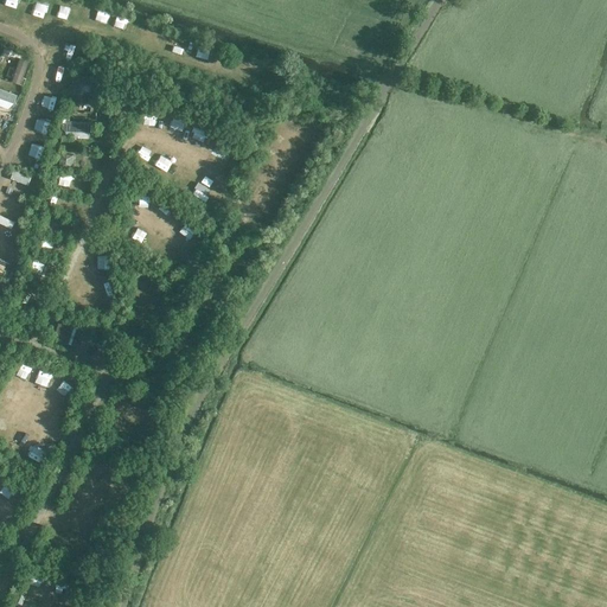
[(58,1),(56,11),(66,13),(69,4),(58,1)]
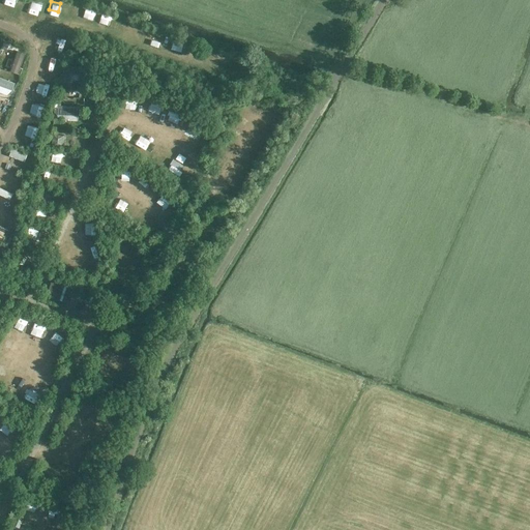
[(86,8),(83,18),(93,21),(96,11),(86,8)]
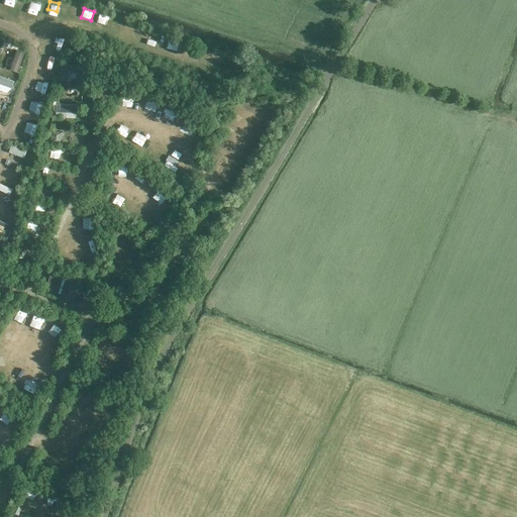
[(96,15),(93,24),(100,26),(103,18),(96,15)]
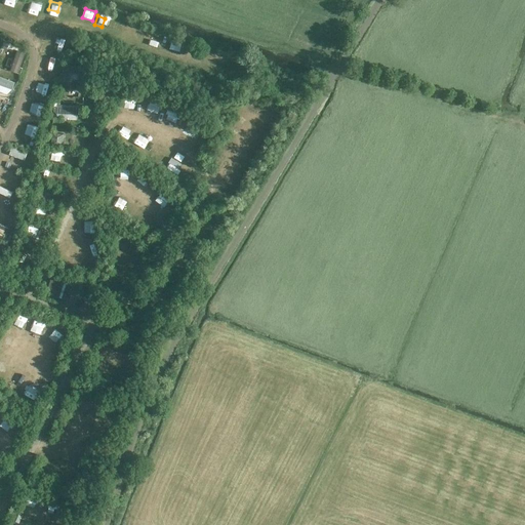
[(125,26),(123,36),(133,38),(136,29),(125,26)]
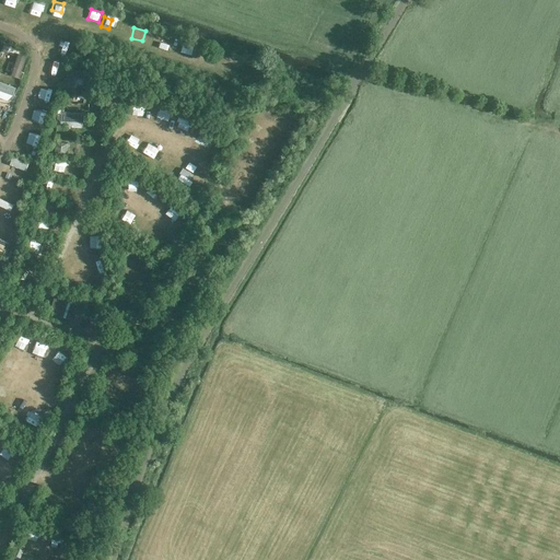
[(154,35),(151,44),(162,47),(164,38),(154,35)]
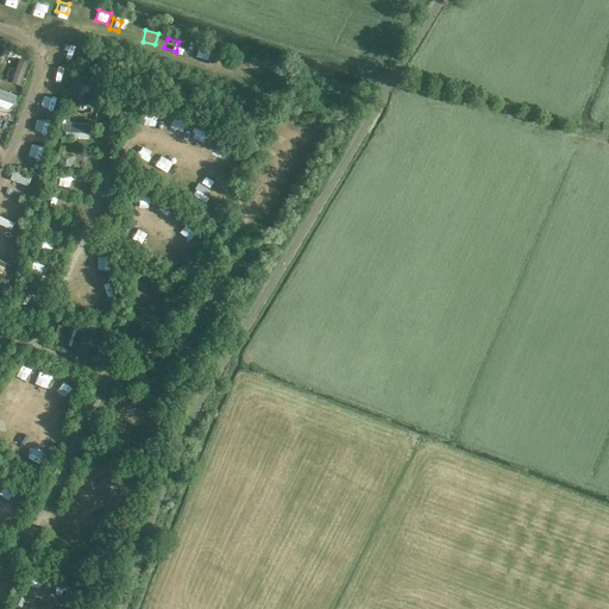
[(16,60),(18,52),(5,46),(2,55),(16,60)]
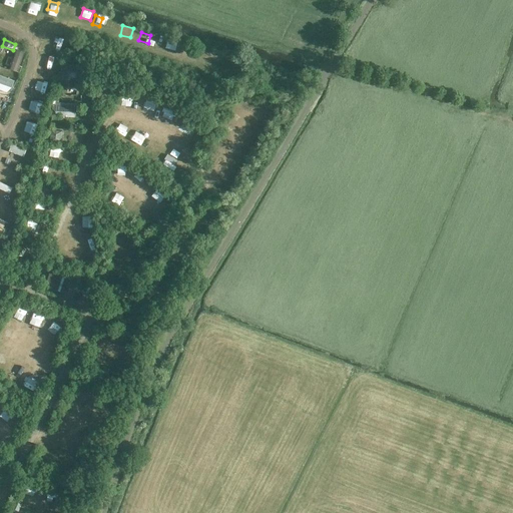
[(17,48),(10,68),(18,71),(25,51),(17,48)]
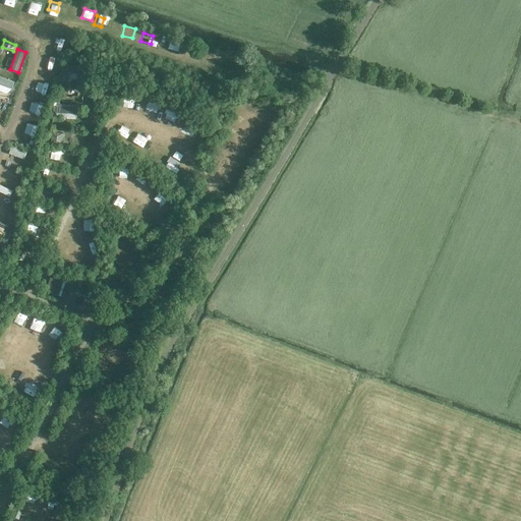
[(204,61),(213,64),(216,57),(207,54),(204,61)]
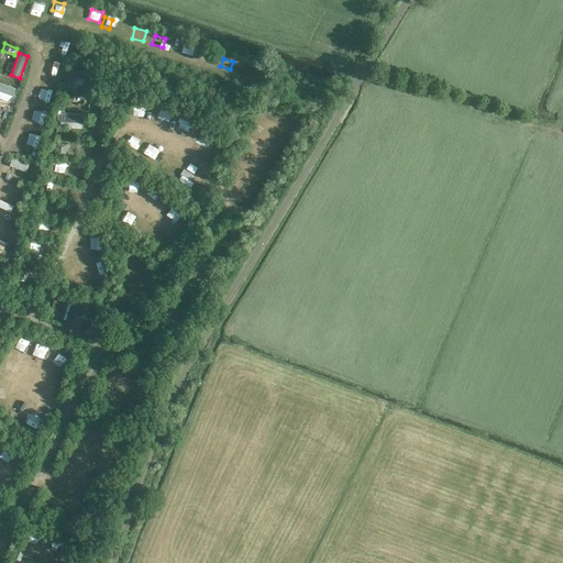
[(85,86),(86,69),(67,69),(66,85),(85,86)]
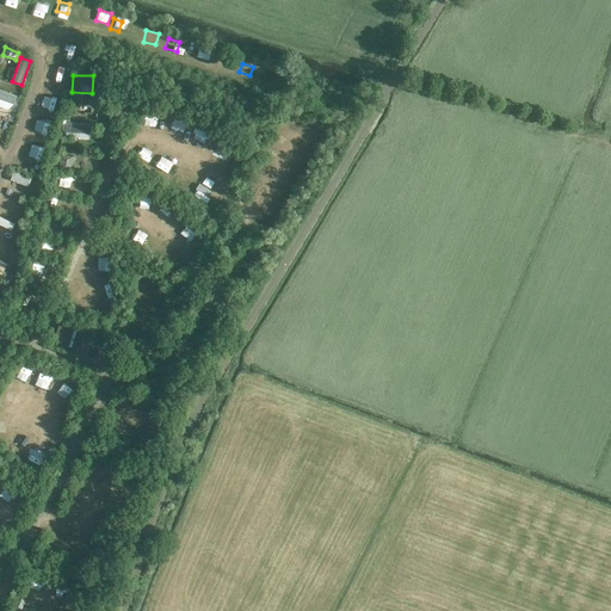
[(0,102),(16,106),(17,99),(0,94),(0,102)]
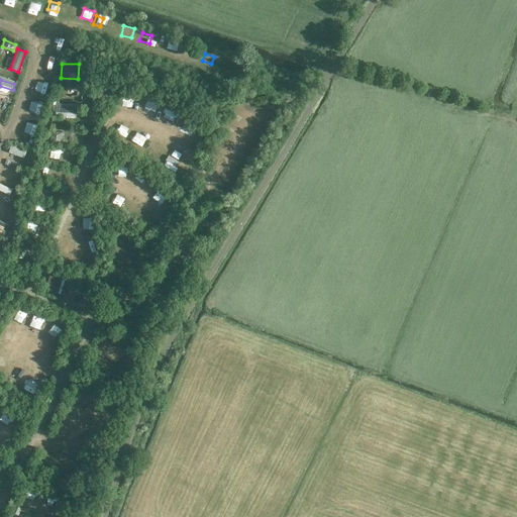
[(147,98),(145,107),(154,109),(157,100),(147,98)]
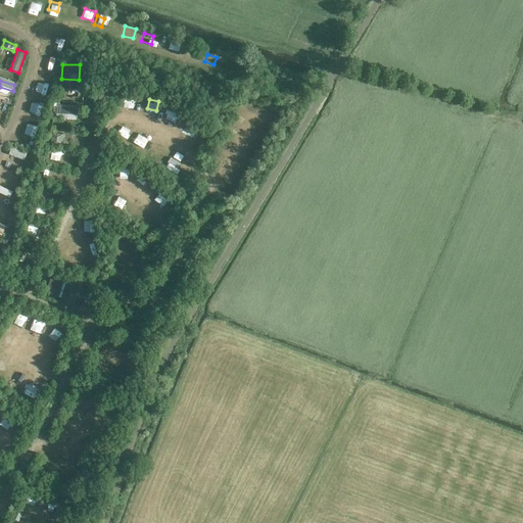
[(129,104),(124,102),(121,110),(134,114),(137,104),(130,102),(129,104)]
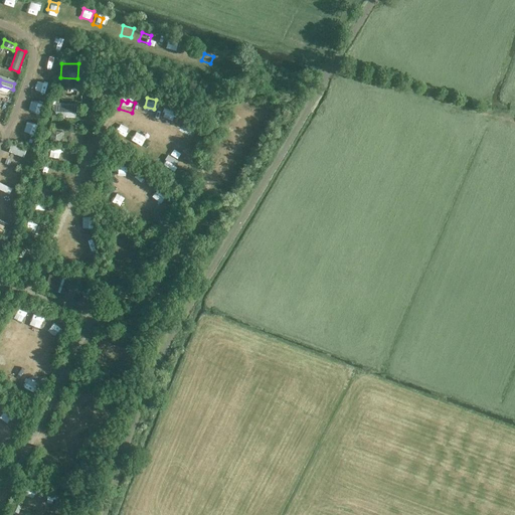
[(60,116),(76,117),(77,103),(60,102),(60,116)]
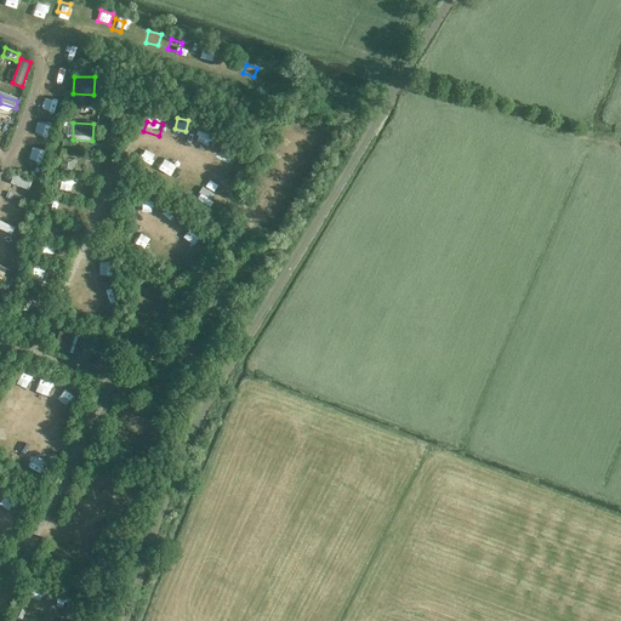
[(26,152),(41,158),(46,144),(29,140),(26,152)]
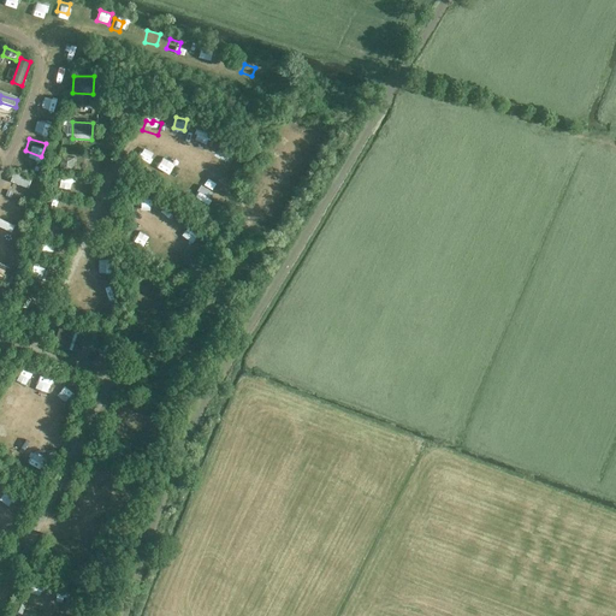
[(158,165),(170,172),(176,163),(165,155),(158,165)]
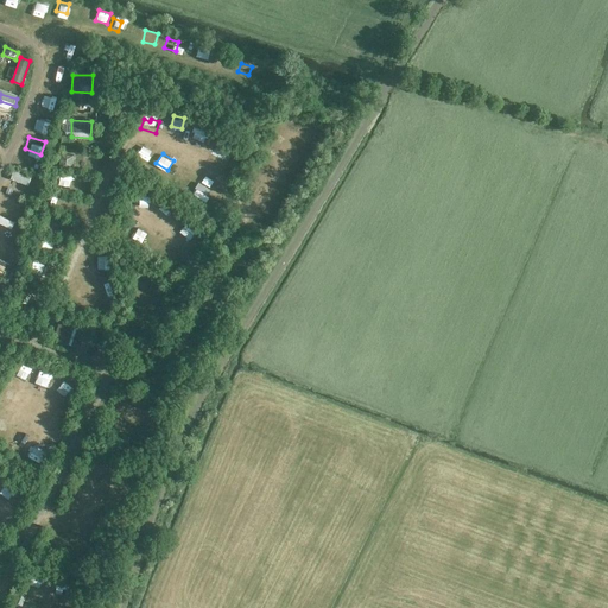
[(14,169),(11,178),(29,185),(32,176),(14,169)]
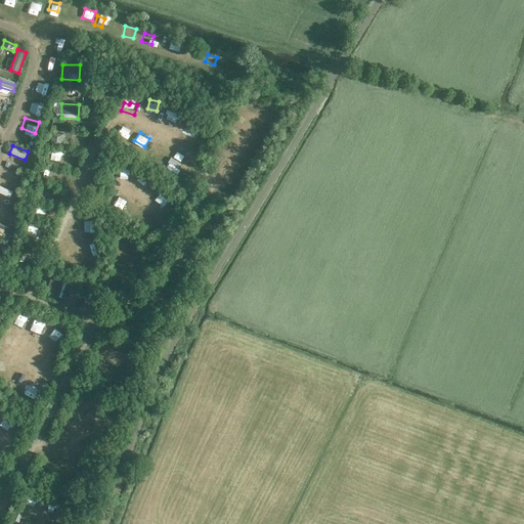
[(55,162),(67,162),(67,153),(56,151),(55,162)]
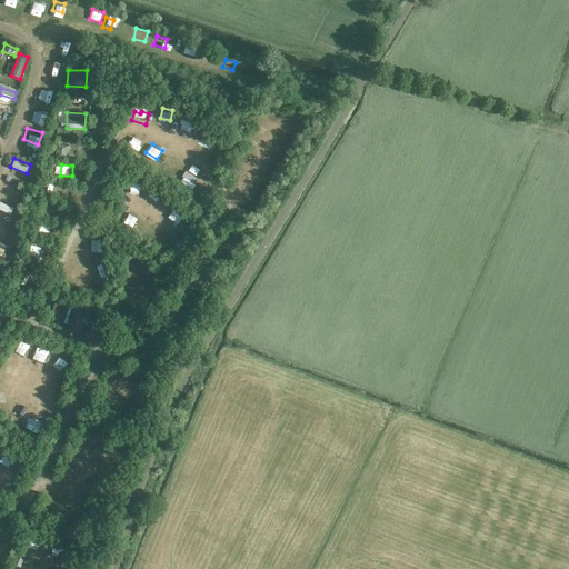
[(189,170),(197,175),(200,169),(192,165),(189,170)]
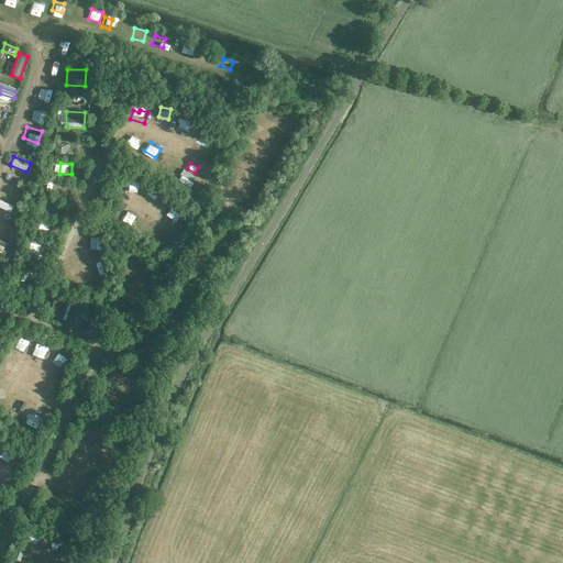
[(190,186),(196,175),(184,168),(178,179),(190,186)]
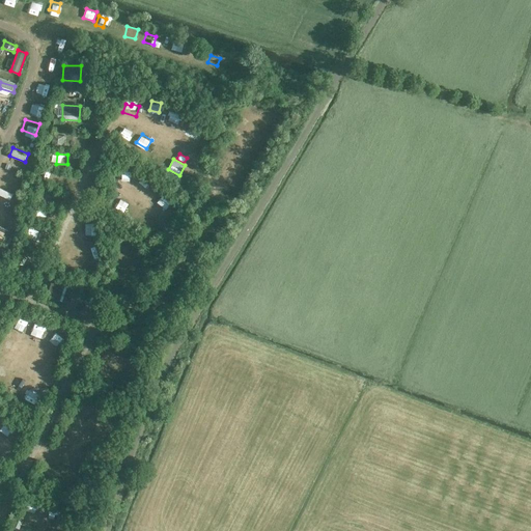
[(44,169),(40,177),(50,179),(52,172),(44,169)]
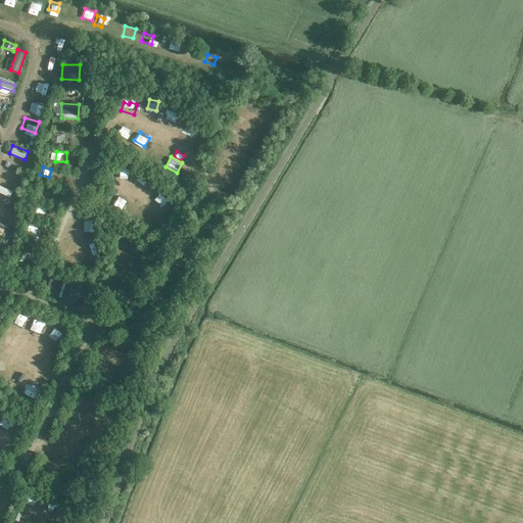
[(0,184),(0,191),(10,196),(13,190),(0,184)]
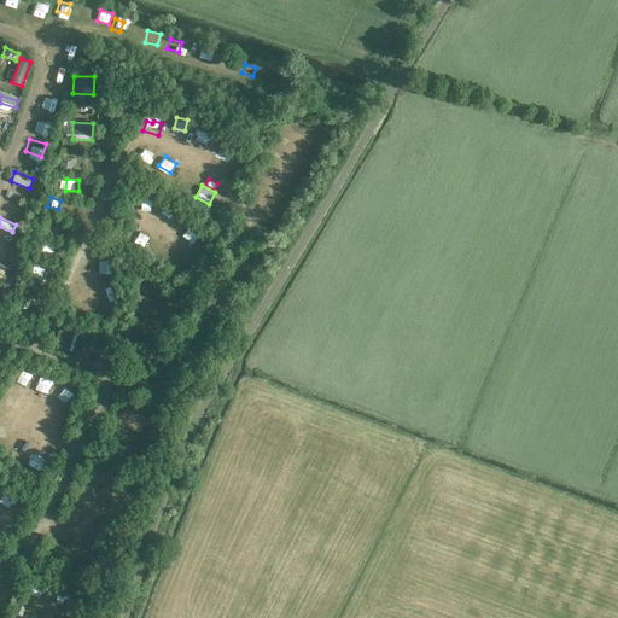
[(53,220),(50,228),(60,232),(64,223),(53,220)]
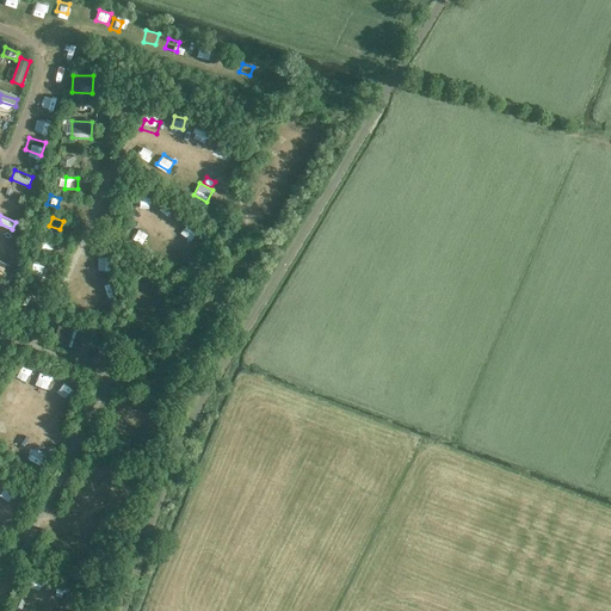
[(198,246),(204,239),(190,228),(185,235),(198,246)]
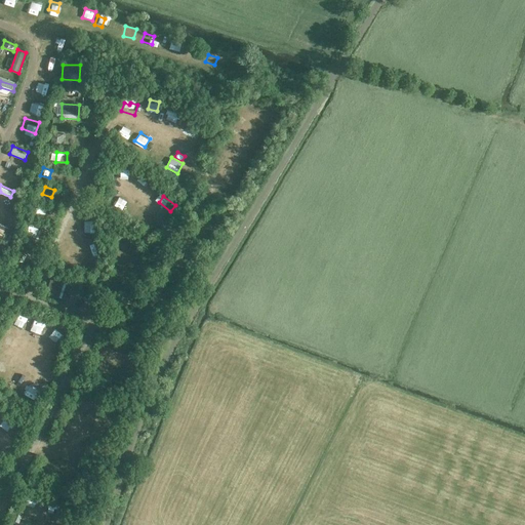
[(46,214),(49,206),(40,203),(37,210),(46,214)]
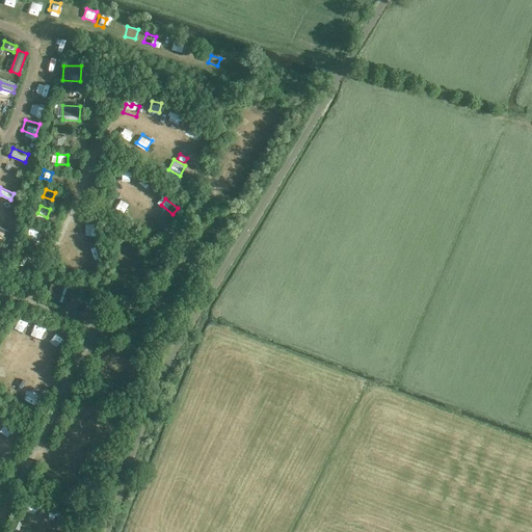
[(82,234),(95,234),(95,225),(82,224),(82,234)]
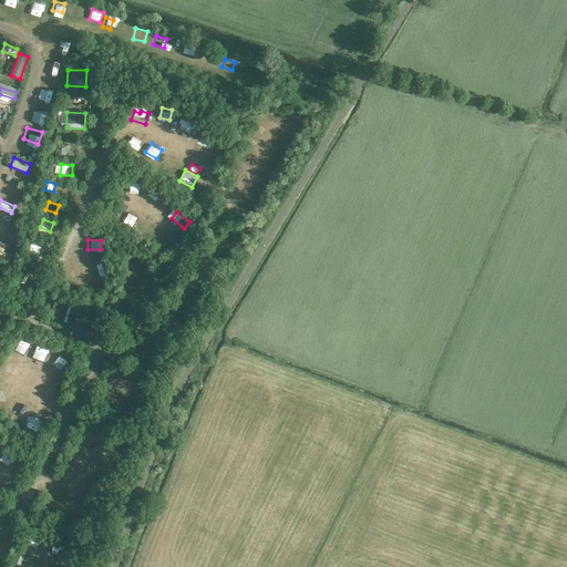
[(0,253),(4,255),(10,246),(0,240),(0,253)]
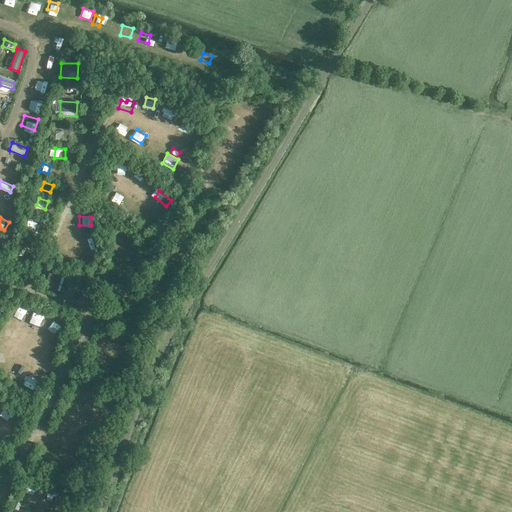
[(68,246),(64,256),(73,260),(78,250),(68,246)]
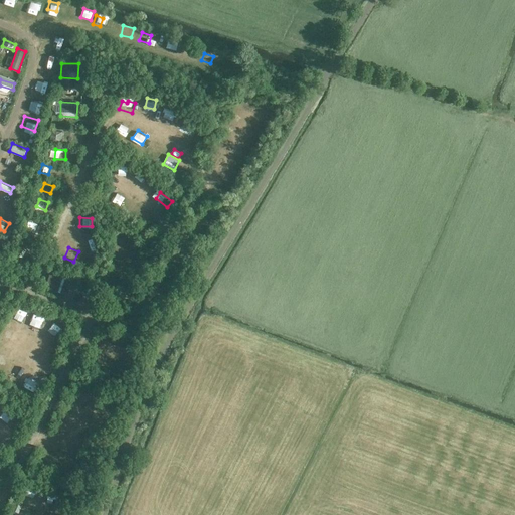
[(45,288),(67,296),(72,281),(50,273),(45,288)]
